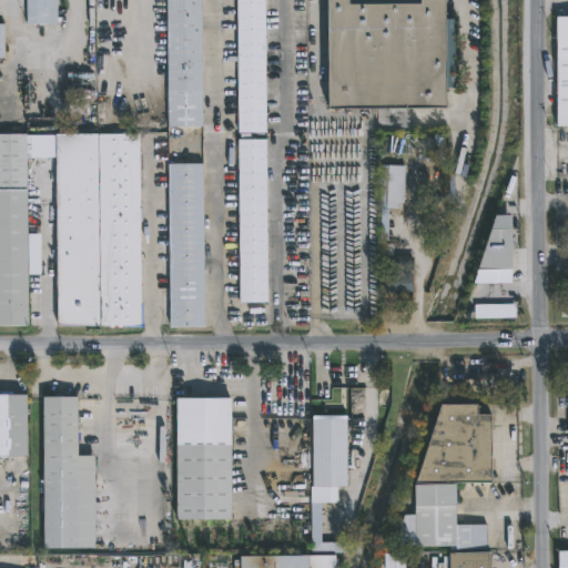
[(59,0),(59,23),(28,24),(28,0),(59,0)]
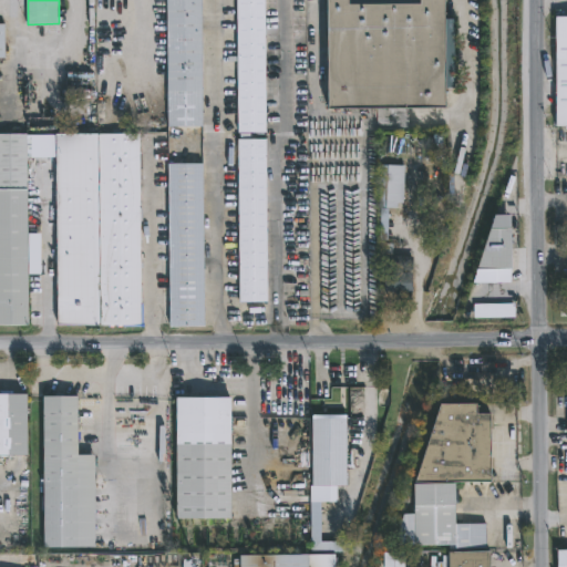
[(199,0),(200,126),(167,126),(166,0),(199,0)]
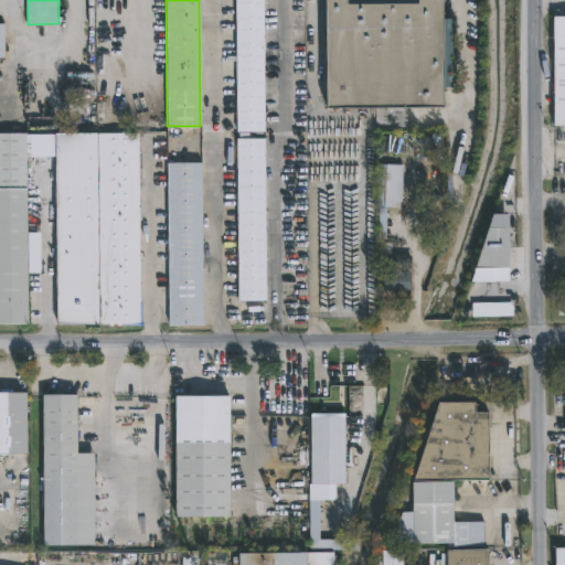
[(260,0),(262,132),(234,134),(232,0),(260,0)]
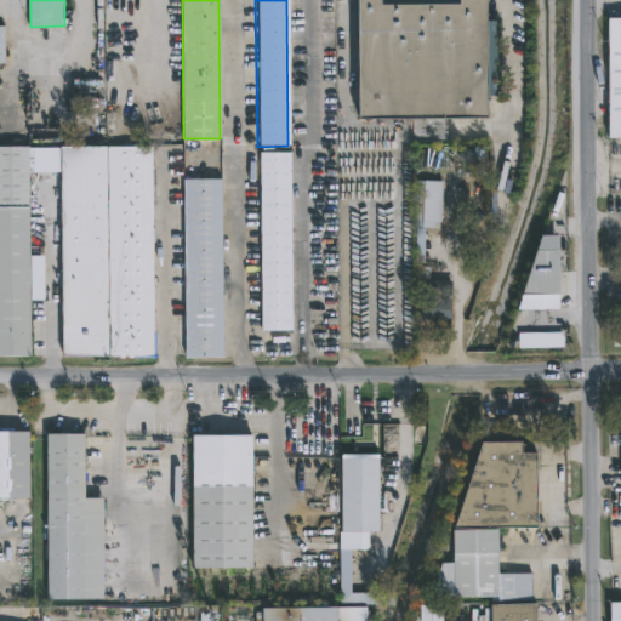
[(486,0),(488,119),(358,120),(357,0),(381,0),(381,5),(459,5),(459,0),(486,0)]
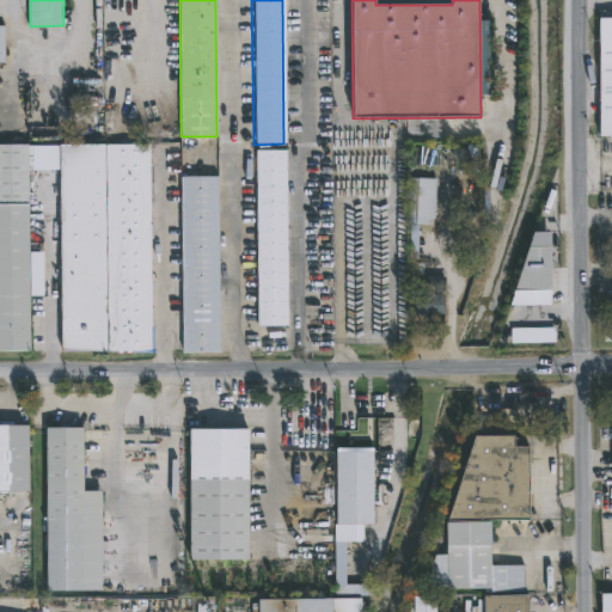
[(611,135),(597,135),(597,112),(594,112),(594,96),(598,96),(598,17),(611,17),(611,135)]
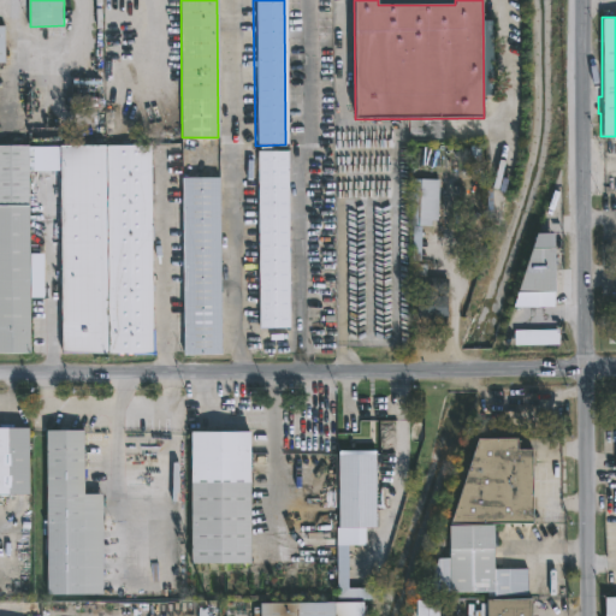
[(29,354),(0,354),(0,146),(28,146),(29,354)]
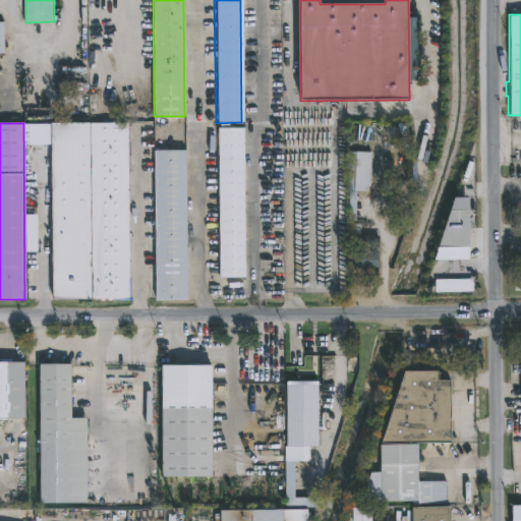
[(128,298),(52,299),(50,123),(126,123),(128,298)]
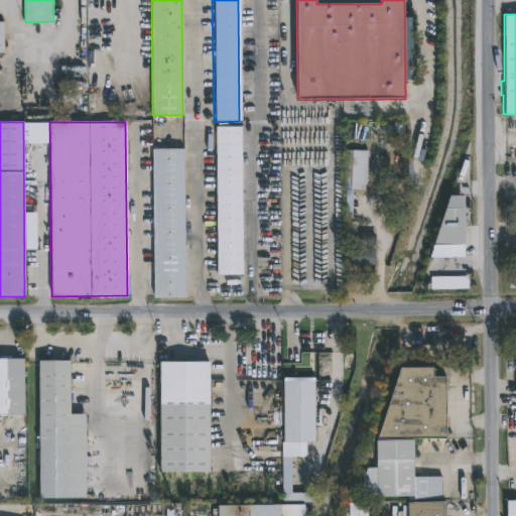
[(242,275),(216,276),(215,128),(241,127),(242,275)]
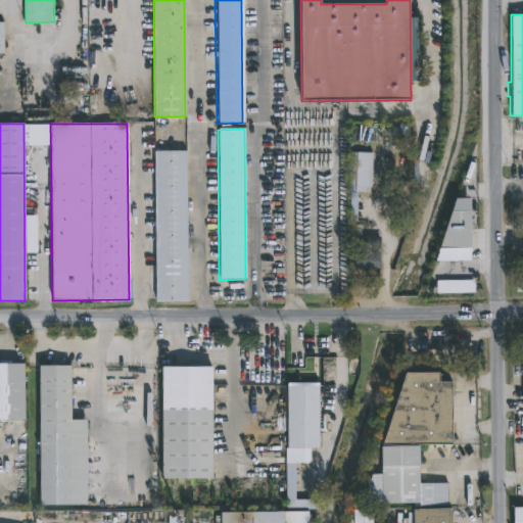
[(189,300),(156,301),(154,150),(187,150),(189,300)]
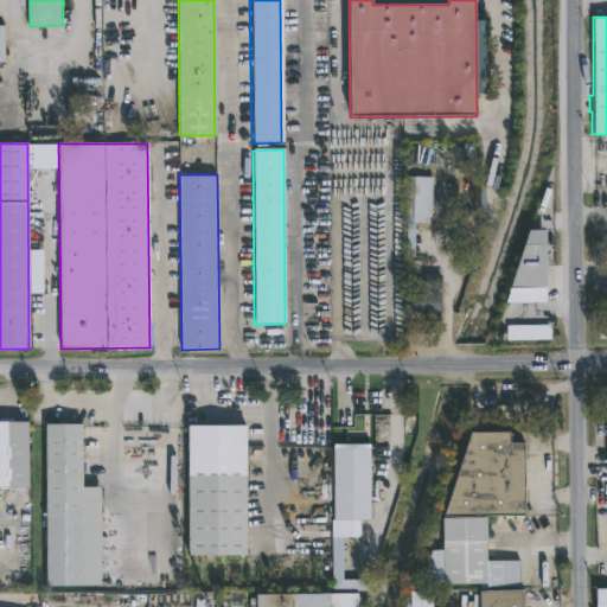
[(434,174),(433,216),(426,216),(426,222),(404,221),(406,174),(434,174)]
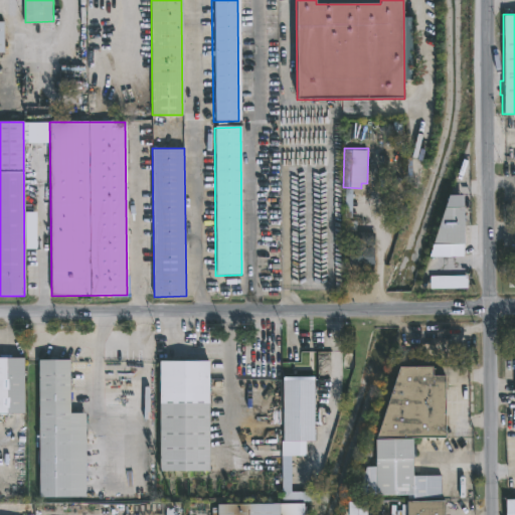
[(462,241),(458,242),(458,244),(447,244),(447,242),(432,241),(447,193),(461,193),(460,205),(462,205),(462,241)]
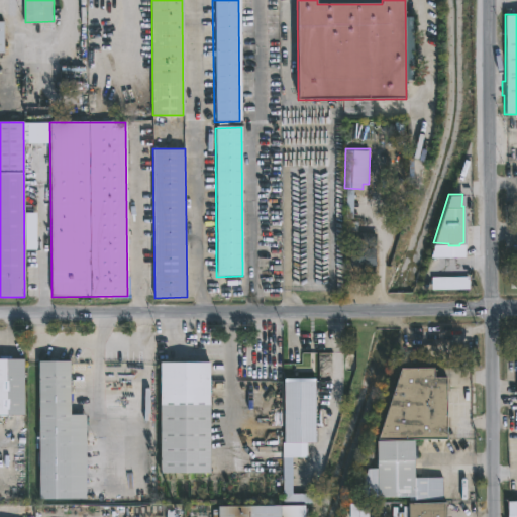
[(379,234),(378,247),(374,247),(374,250),(378,250),(377,268),(346,267),(348,233),(379,234)]
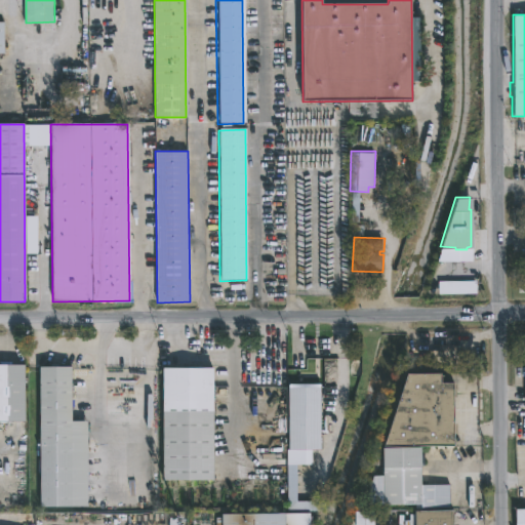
[(25,421),(0,421),(0,365),(27,365),(27,421),(25,421)]
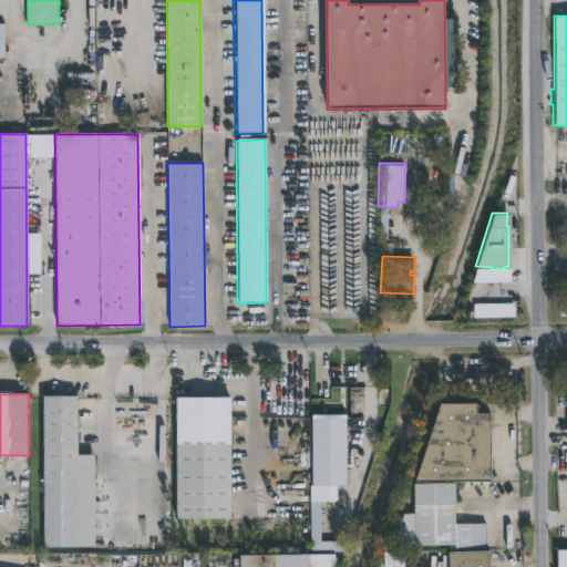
[(74,397),(74,456),(91,456),(91,548),(40,548),(40,397),(74,397)]
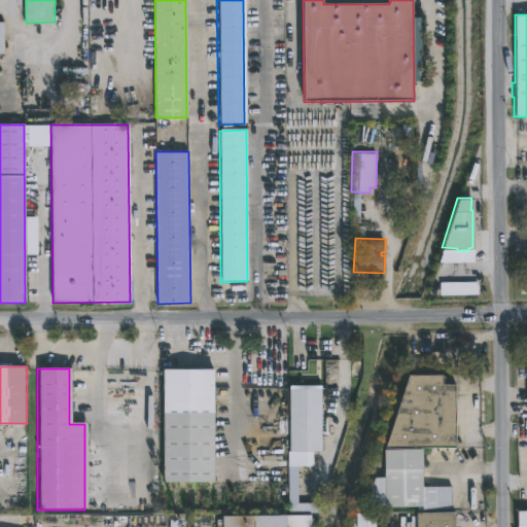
[(161,482),(160,369),(210,369),(211,482),(161,482)]
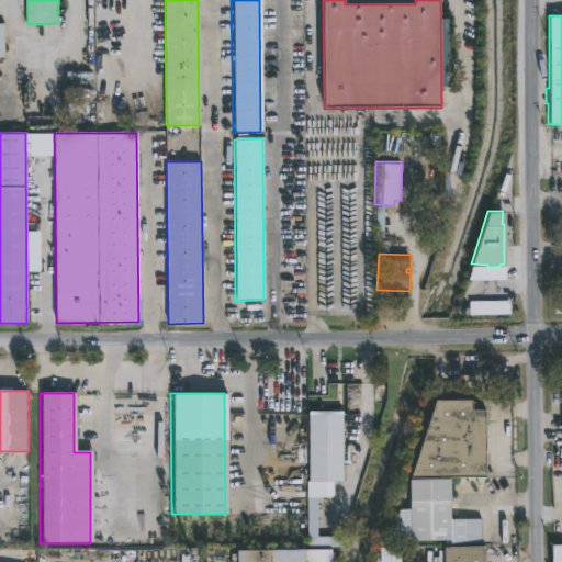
[(473,402),(473,411),(486,411),(486,479),(451,479),(452,501),(449,501),(449,519),(479,519),(479,544),(450,546),(450,541),(394,540),(394,524),(398,510),(409,510),(409,502),(412,502),(412,481),(413,481),(438,402),(473,402)]
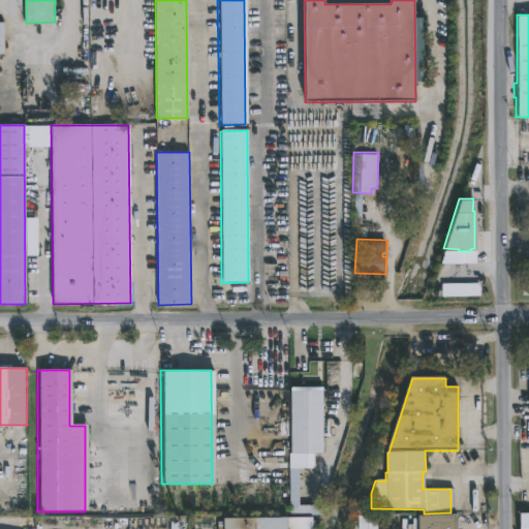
[(325,454),(293,454),(293,390),(325,390),(325,454)]
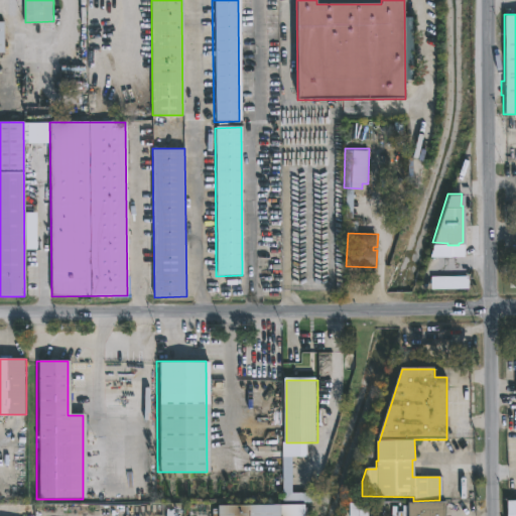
[(290,456),(290,492),(312,492),(312,502),(281,503),(280,456),(290,456)]
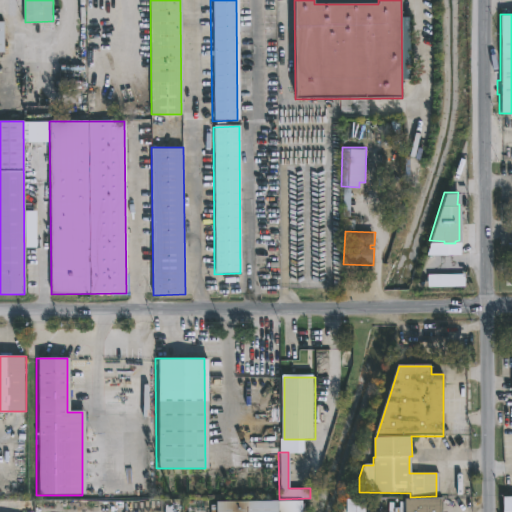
[(511,511),(511,497),(503,497),(503,511),(511,511)]
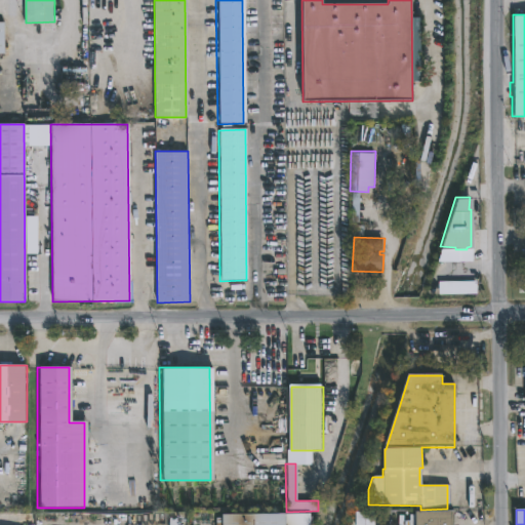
[(455,511),(455,524),(418,524),(418,512),(455,511)]
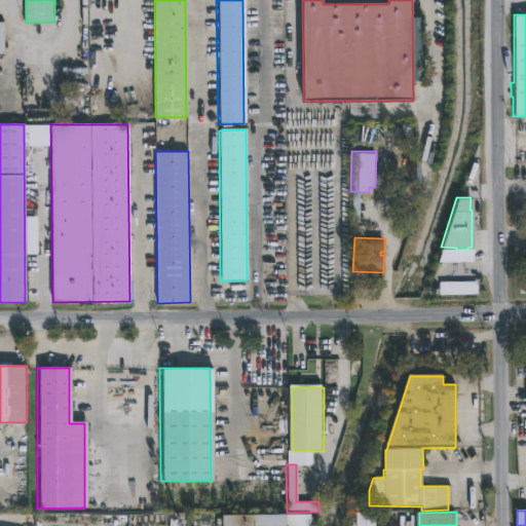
[(146,525),(111,525),(111,514),(147,515),(146,525)]
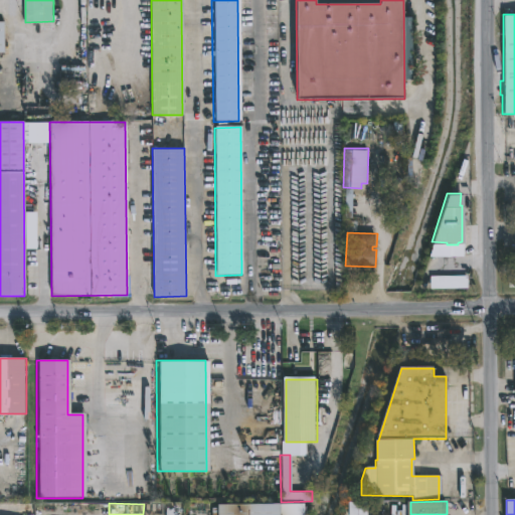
[(367,514),(367,503),(348,503),(348,514),(367,514)]
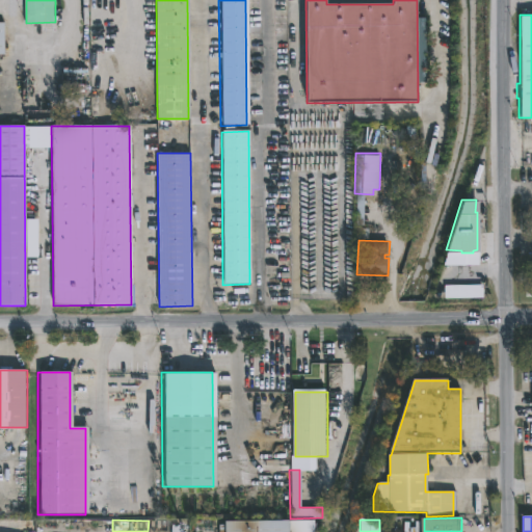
[(223,531),(223,522),(312,521),(312,531),(223,531)]
